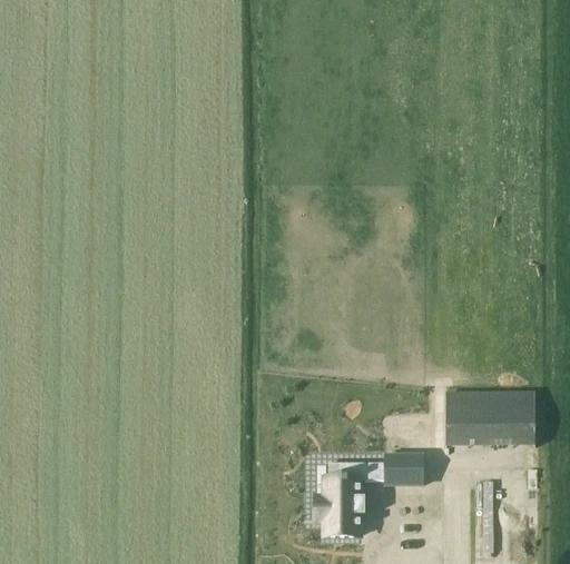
[(430,436),(409,388),(367,406),(389,454),(430,436)]
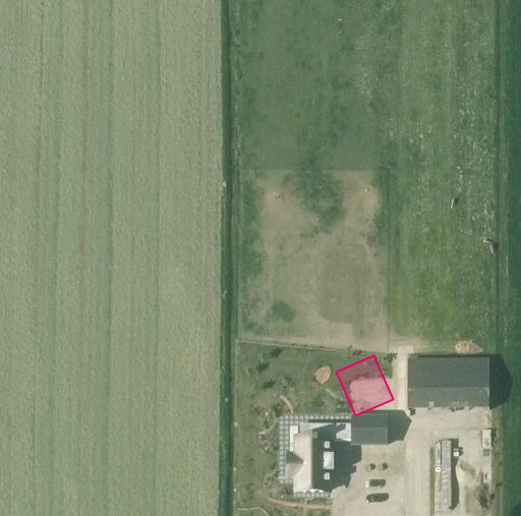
[(406,358),(407,408),(488,407),(488,357),(406,358)]
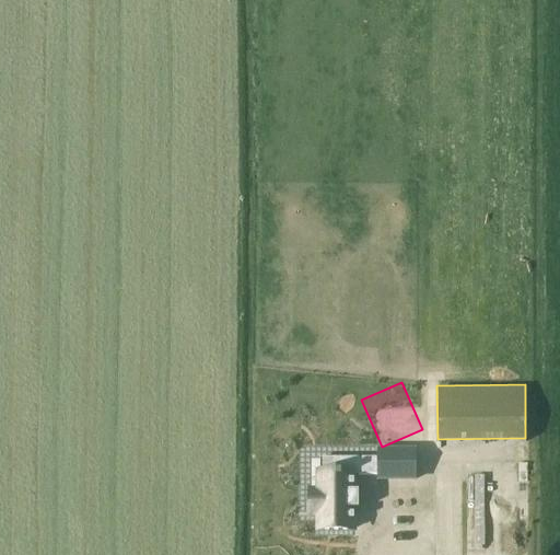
[(319,453),(319,463),(331,464),(334,420),(303,419),(301,452),(319,453)]
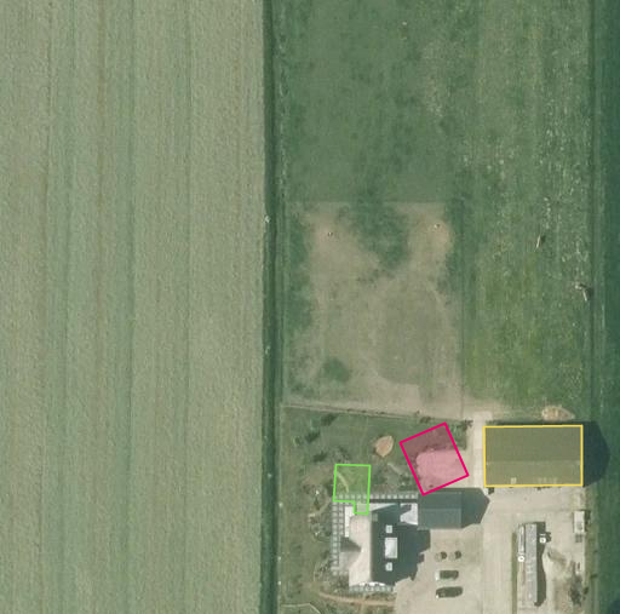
[(343,537),(343,571),(349,571),(349,586),(395,586),(395,561),(396,561),(396,541),(395,541),(395,522),(417,522),(417,503),(377,503),(377,516),(354,516),(349,516),(349,537),(343,537)]
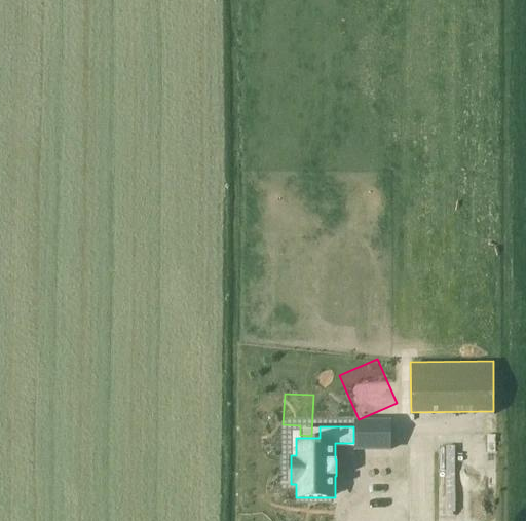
[(353,443),(353,447),(390,447),(390,428),(353,426),(353,443)]
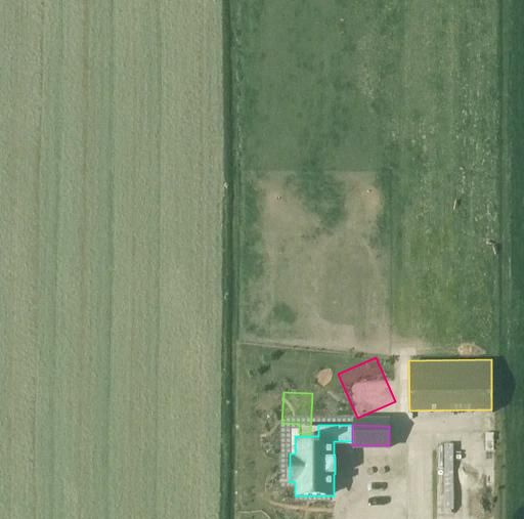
[(350,447),(349,518),(395,518),(395,447),(350,447)]
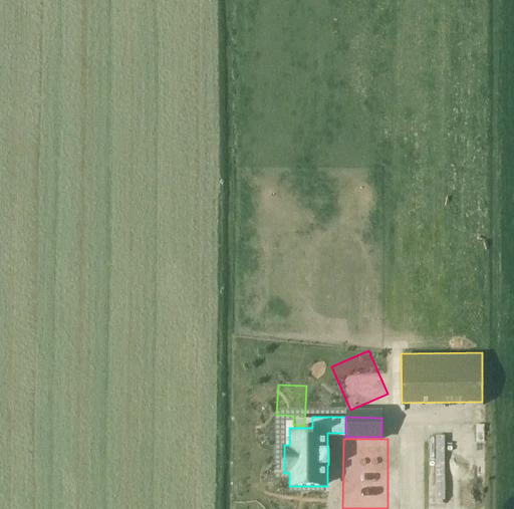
All buildings are outlined.
